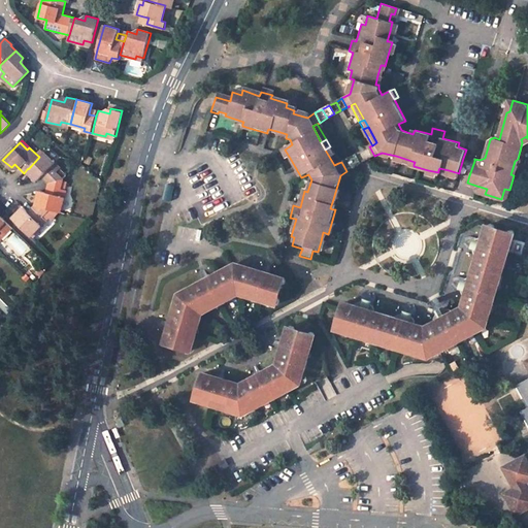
[(330,146),(325,150),(334,165),(338,163),(330,146)]
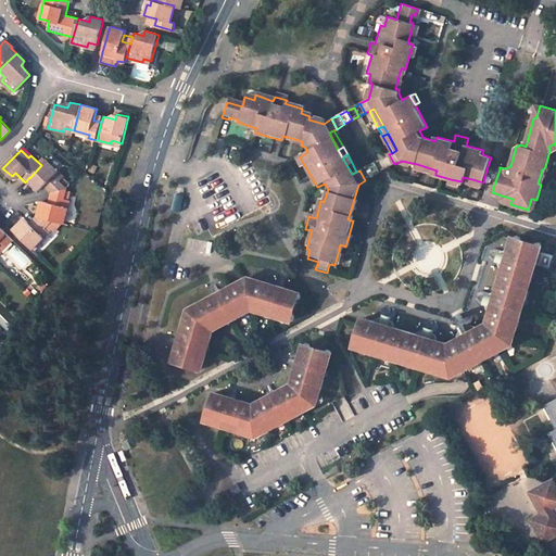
[(387,168),(394,164),(389,154),(381,159),(387,168)]
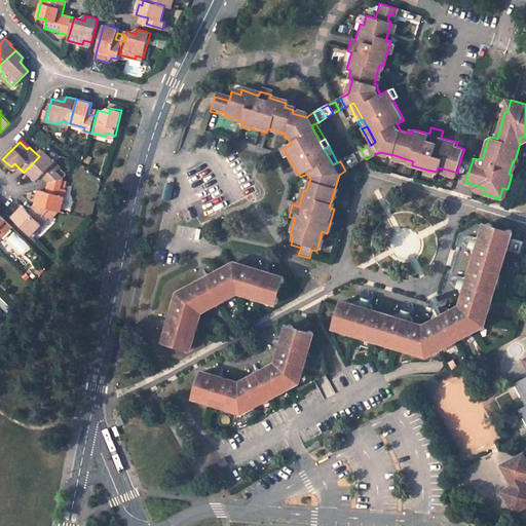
[(284,149),(279,151),(284,160),(289,157),(284,149)]
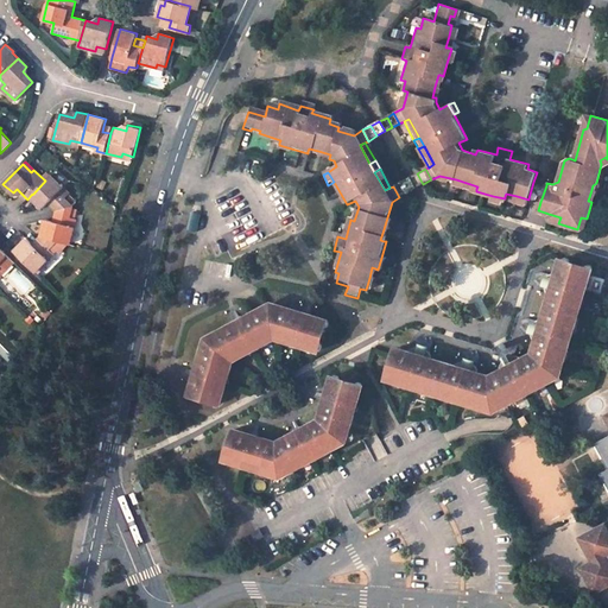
[(417,173),(409,177),(416,188),(423,184),(417,173)]
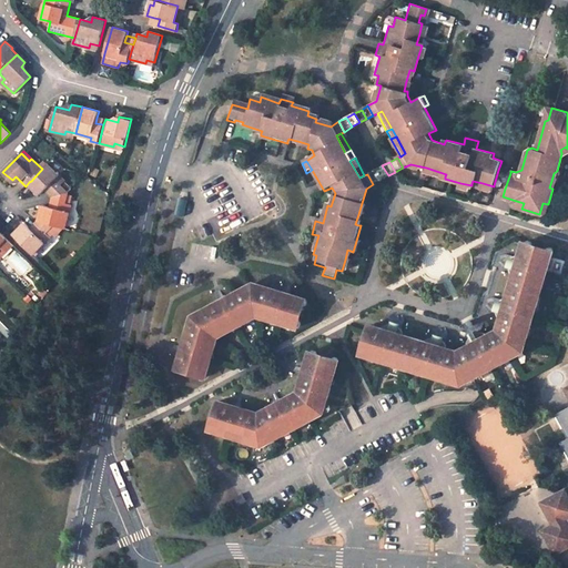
[(69,192),(61,185),(66,181),(48,163),(42,169),(31,181),(37,185),(34,188),(41,194),(46,190),(49,186),(58,195),(69,192)]
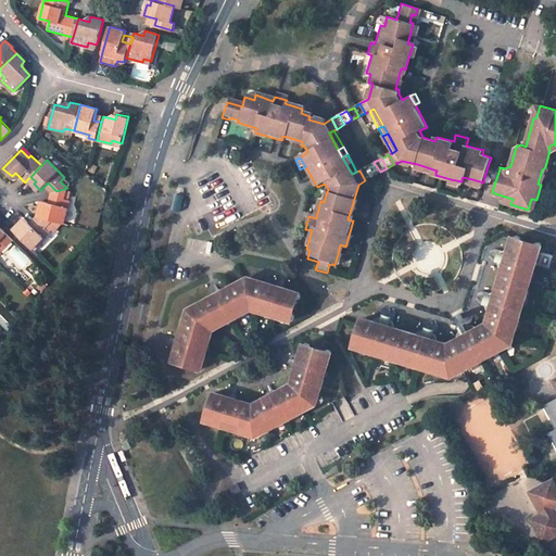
[(380,172),(374,162),(367,166),(373,176),(380,172)]
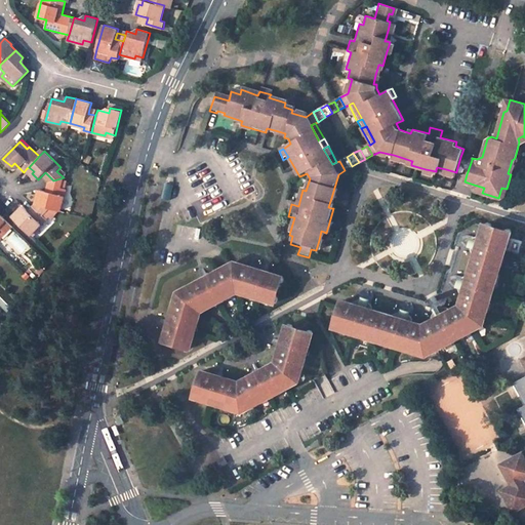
[(394,155),(393,162),(401,164),(402,161),(403,158),(394,155)]
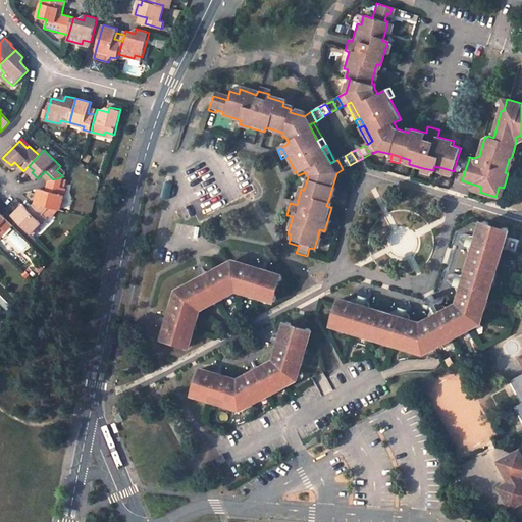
[(345,156),(337,160),(343,169),(350,165),(345,156)]
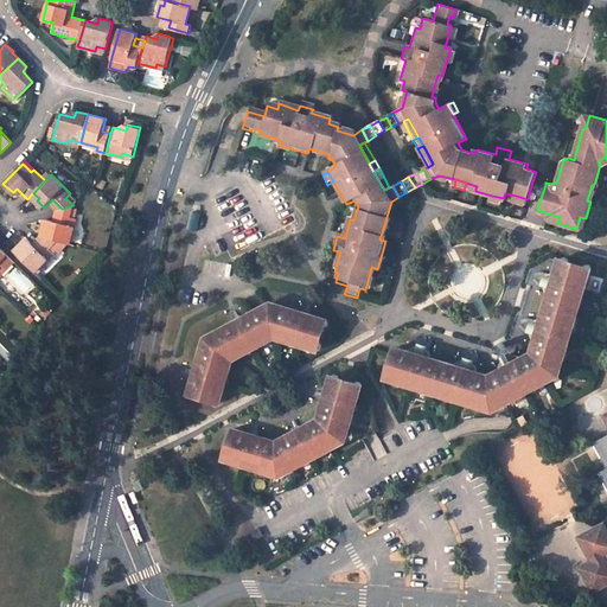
[(545,185),(532,181),(528,198),(540,202),(545,185)]
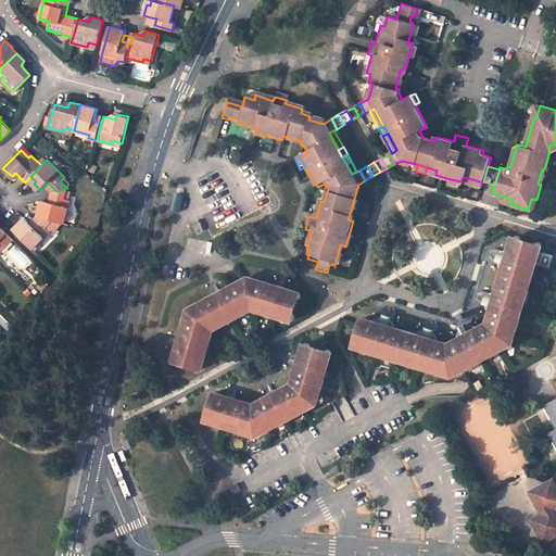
[(48,182),(45,186),(52,192),(57,191),(48,182)]
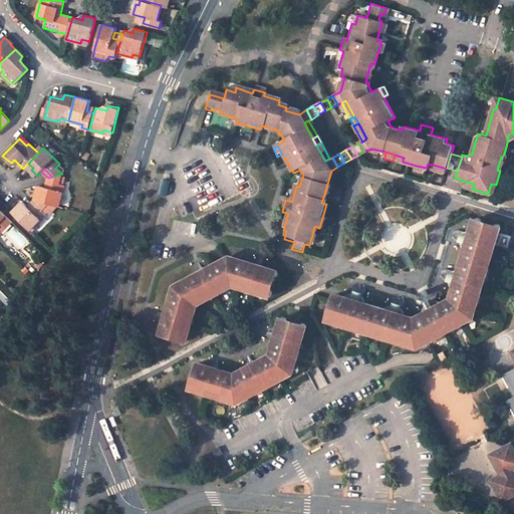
[(60,206),(65,185),(60,183),(62,174),(52,177),(49,188),(46,187),(40,186),(37,193),(40,194),(38,201),(48,203),(60,206)]
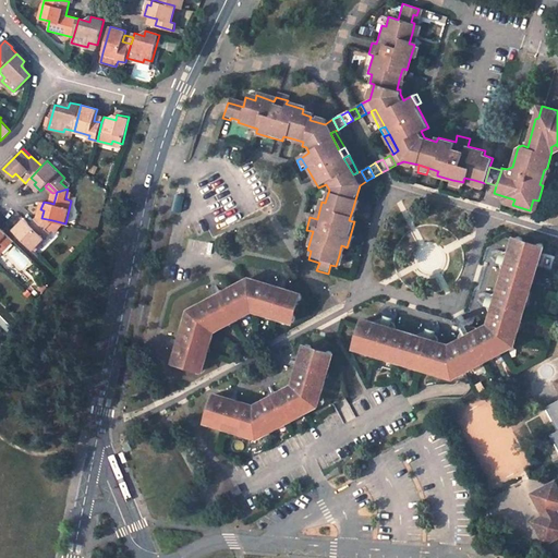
[(504,196),(502,198),(506,203),(512,205),(514,199),(504,196)]
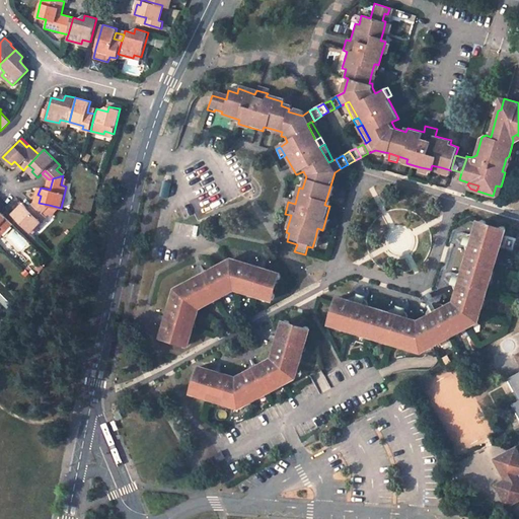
[(330,197),(334,198),(337,188),(330,186),(327,196),(330,197)]
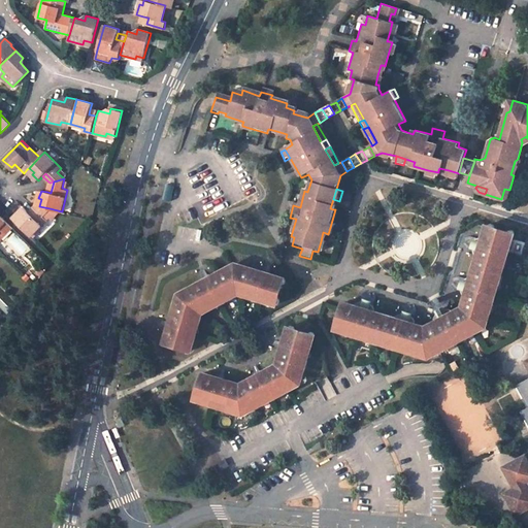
[(506,198),(509,190),(504,189),(501,199),(502,199),(506,198)]
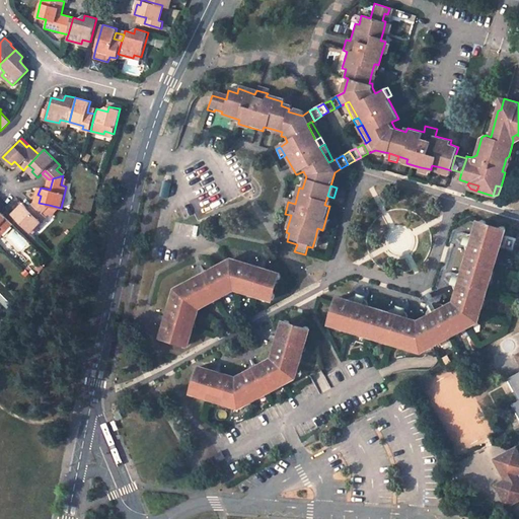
[(35,202),(28,208),(31,211),(39,203),(35,202)]
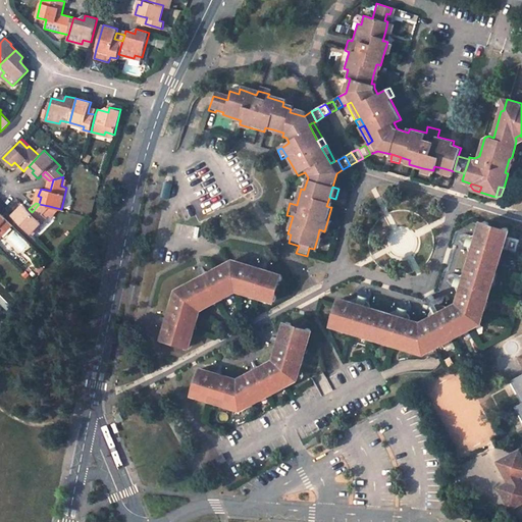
[(31,233),(47,217),(43,213),(49,206),(39,204),(32,212),(29,209),(24,205),(18,211),(20,213),(15,218),(31,233)]
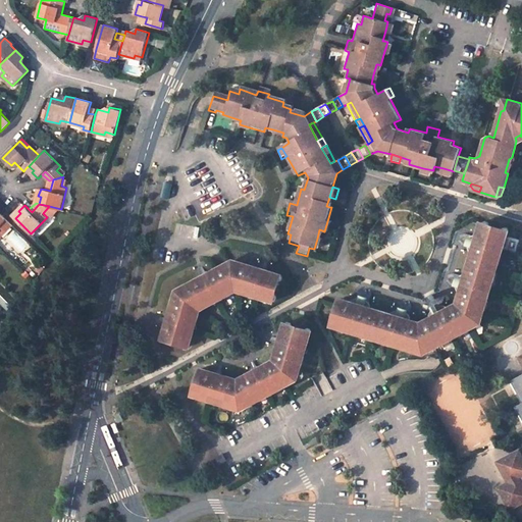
[(0,232),(2,236),(12,224),(6,218),(0,224),(0,232)]
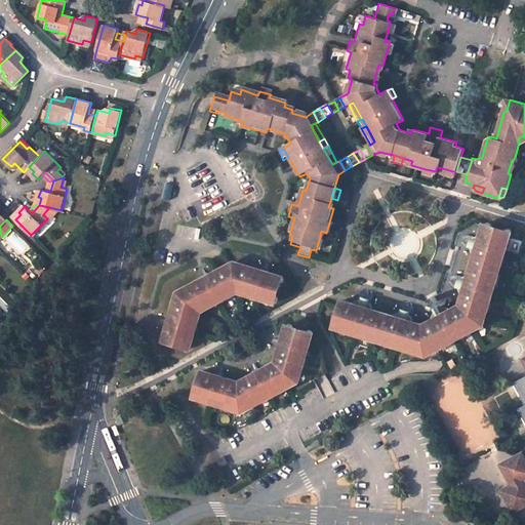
[(462,308),(452,313),(454,317),(452,318),(448,311),(446,312),(444,310),(438,313),(439,315),(437,317),(440,324),(438,325),(436,322),(427,327),(416,324),(415,327),(412,326),(414,319),(411,318),(412,314),(406,312),(404,316),(401,315),(399,322),(396,321),(397,318),(375,312),(374,316),(372,315),(374,307),(371,306),(372,303),(365,300),(364,304),(361,303),(359,311),(356,310),(357,306),(347,303),(346,303),(344,304),(342,306),(342,307),(344,308),(344,309),(346,310),(341,323),(339,323),(337,324),(336,325),(336,326),(337,328),(338,329),(359,335),(359,332),(368,335),(367,338),(390,345),(391,342),(399,345),(408,348),(408,351),(419,354),(420,351),(430,354),(439,349),(441,353),(451,347),(449,342),(457,339),(465,335),(467,338),(476,333),(475,330),(483,325),(486,315),(489,316),(493,305),(489,304),(492,294),(495,286),(498,287),(506,264),(502,263),(505,255),(508,256),(514,236),(514,234),(513,233),(512,232),(510,232),(508,233),(507,235),(493,231),(494,229),(493,228),(491,226),(489,226),(488,226),(487,227),(483,239),(487,240),(486,243),(479,241),(478,243),(474,242),(472,249),(476,250),(475,253),(482,255),(481,258),(478,257),(472,279),(475,280),(474,282),(467,280),(466,283),(461,282),(459,289),(463,290),(462,293),(471,295),(470,298),(466,297),(462,308)]
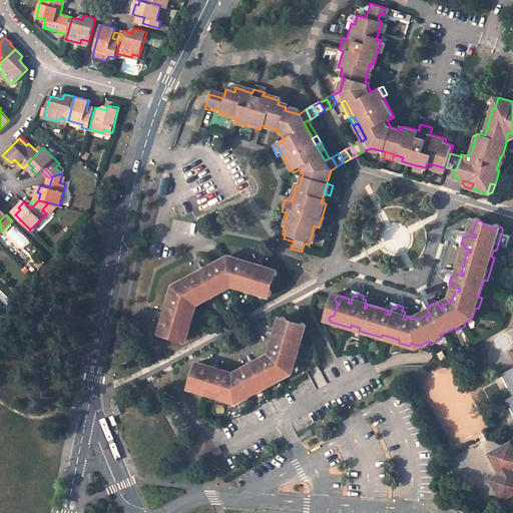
[(309,244),(314,246),(318,235),(315,234),(312,234),(309,244)]
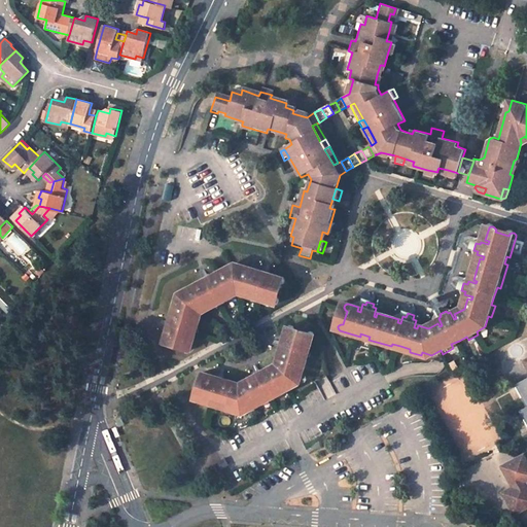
[(240,293),(252,297),(253,293),(261,296),(260,301),(275,305),(277,306),(279,306),(279,305),(281,304),(282,301),(281,299),(280,297),(278,296),(282,284),(284,284),(286,284),(287,282),(287,281),(287,279),(285,278),(275,274),(273,281),(270,280),(272,274),(266,272),(264,278),(261,277),(264,271),(249,267),(247,271),(238,268),(229,273),(226,270),(214,276),(218,282),(215,284),(212,278),(206,281),(209,287),(207,288),(204,282),(191,289),(192,291),(183,296),(180,307),(176,306),(172,319),(179,321),(179,324),(172,322),(170,328),(177,330),(176,334),(169,331),(166,343),(166,344),(167,345),(168,346),(169,347),(170,347),(172,346),(173,344),(186,348),(186,350),(186,351),(188,352),(189,352),(190,352),(192,351),(198,332),(195,331),(197,323),(201,324),(204,314),(214,308),(212,305),(220,301),(229,295),(231,299),(240,293)]
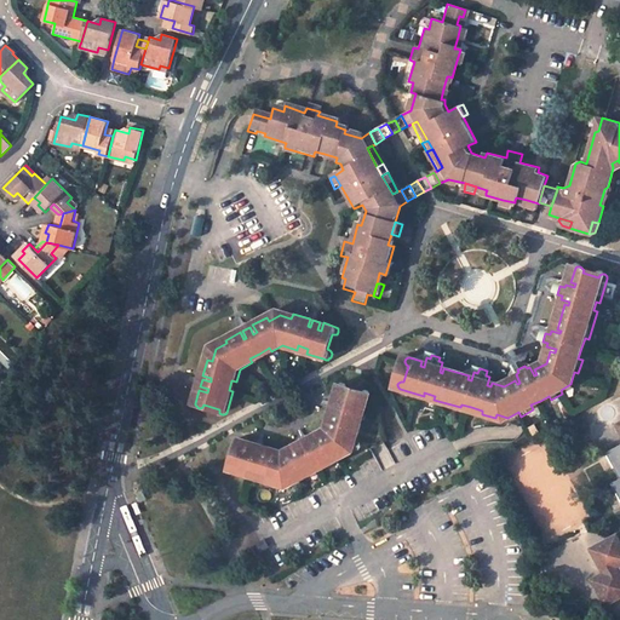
[(360,440),(363,425),(360,424),(362,415),(367,417),(372,397),(373,396),(372,394),(372,392),(371,391),(369,391),(366,391),(365,392),(363,395),(349,390),(349,386),(348,385),(346,384),(344,384),(342,385),(340,386),(337,399),(344,401),(344,403),(336,401),(333,409),(342,412),(340,415),(332,413),(327,429),(313,437),(316,445),(315,446),(325,465),(328,463),(331,468),(344,460),(342,455),(352,449),(356,438),(360,440)]
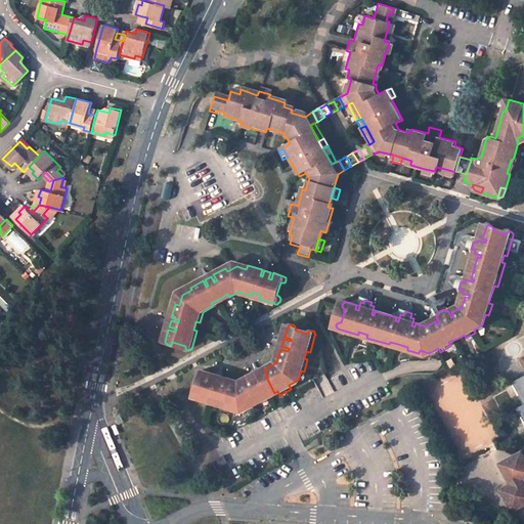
[(244,409),(253,404),(255,407),(265,402),(263,398),(270,395),(274,393),(266,377),(264,378),(261,370),(256,374),(259,381),(257,382),(253,376),(239,383),(226,378),(224,385),(221,385),(223,378),(217,376),(215,383),(212,382),(215,375),(205,372),(203,372),(202,373),(201,375),(201,377),(201,378),(203,380),(199,392),(197,392),(195,392),(194,393),(193,395),(193,397),(195,398),(213,404),(214,401),(222,403),(221,406),(232,410),(233,406),(244,409)]
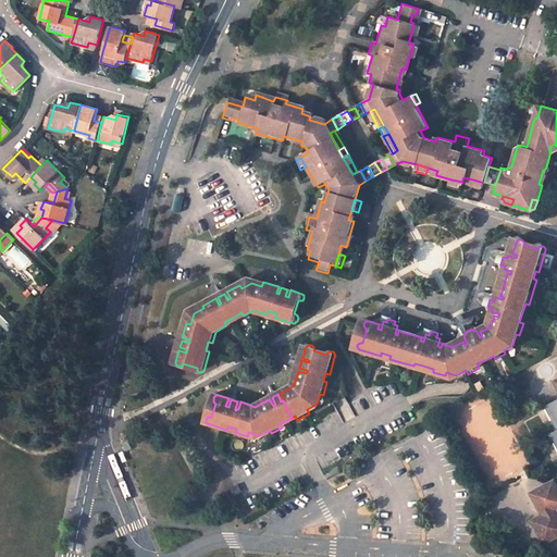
[(556,406),(545,412),(556,433),(556,435),(551,440),(556,452),(556,484),(556,482),(533,494),(546,518),(556,512),(556,514),(556,406)]
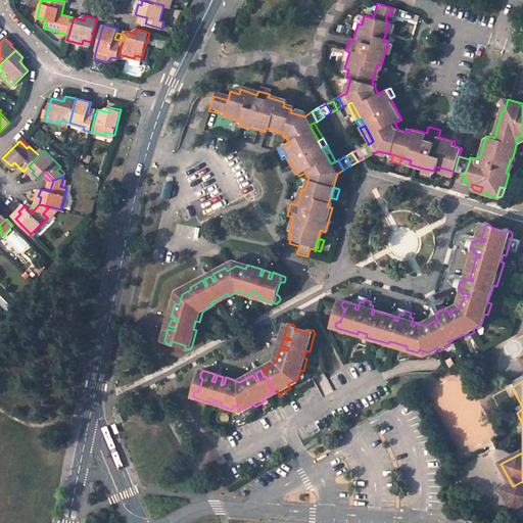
[(505,446),(495,452),(500,459),(509,453),(505,446)]
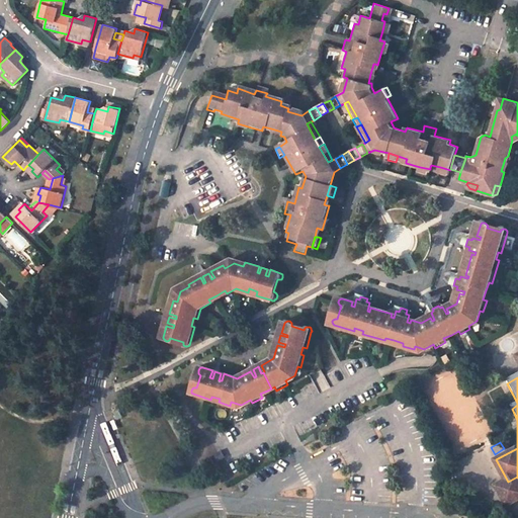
[(213,464),(222,460),(218,453),(209,457),(213,464)]
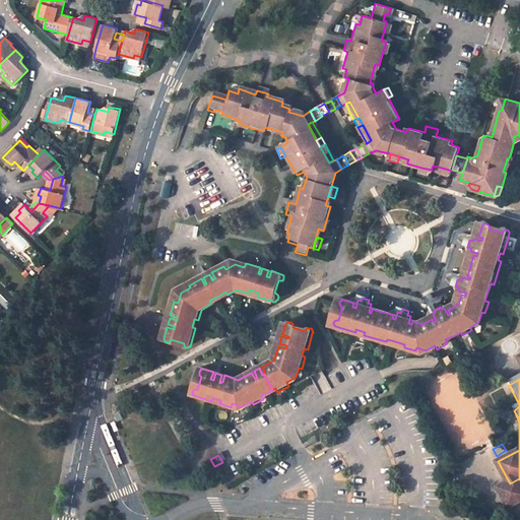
[(510,483),(500,489),(510,509),(519,503),(519,479),(519,478),(510,483)]
